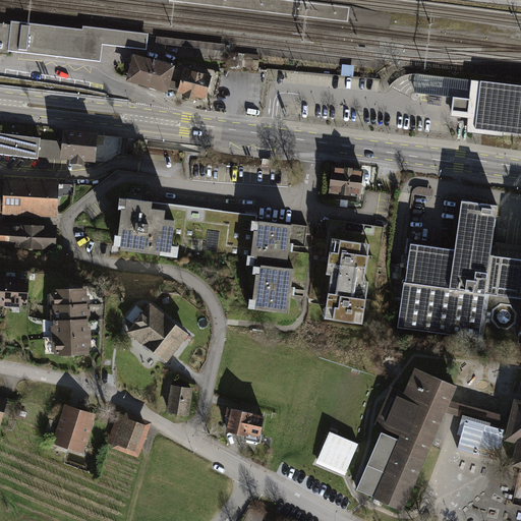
[(103,44),(147,49),(149,34),(82,25),(82,29),(11,20),(10,24),(12,24),(12,22),(85,31),(83,45),(81,58),(9,50),(9,51),(101,62),(103,44)]
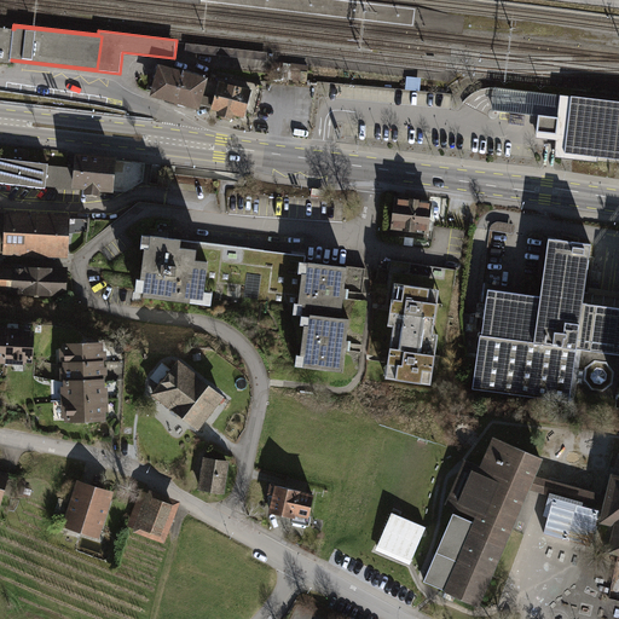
[(15,29),(12,29),(0,28),(0,62),(11,64),(11,61),(11,59),(97,69),(99,53),(102,36),(15,27),(15,29)]
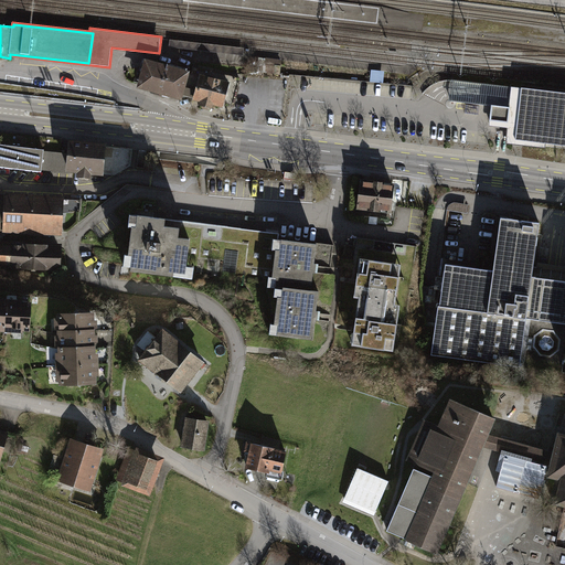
[(244,49),(170,40),(169,46),(243,55),(244,49)]
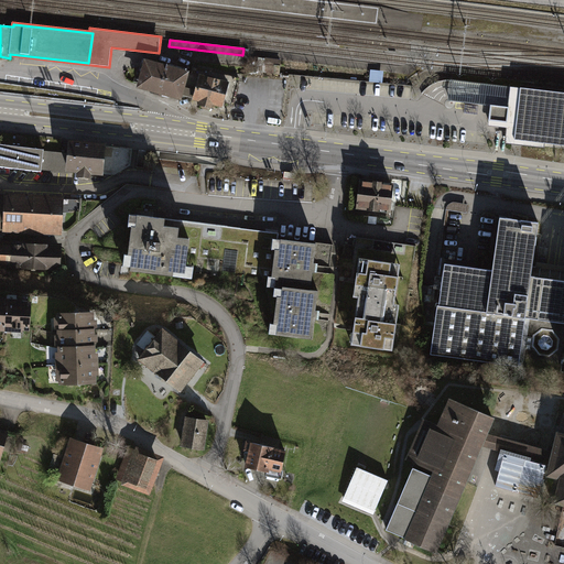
[(137,87),(182,99),(183,94),(185,86),(190,69),(144,57),(137,87)]
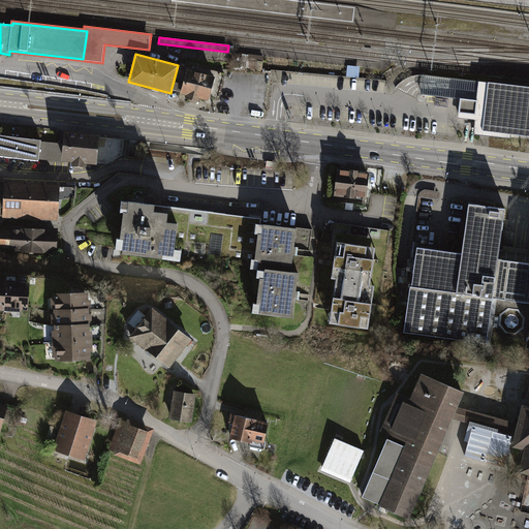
[(182,91),(181,93),(187,94),(186,98),(199,101),(199,98),(210,100),(216,75),(187,68),(183,84),(182,91)]
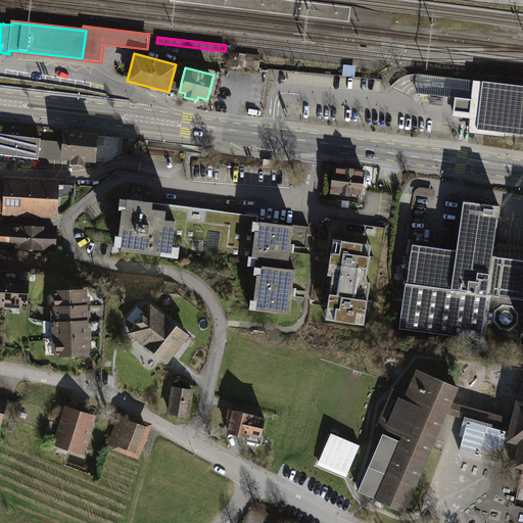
[(180,90),(181,83),(172,80),(170,87),(180,90)]
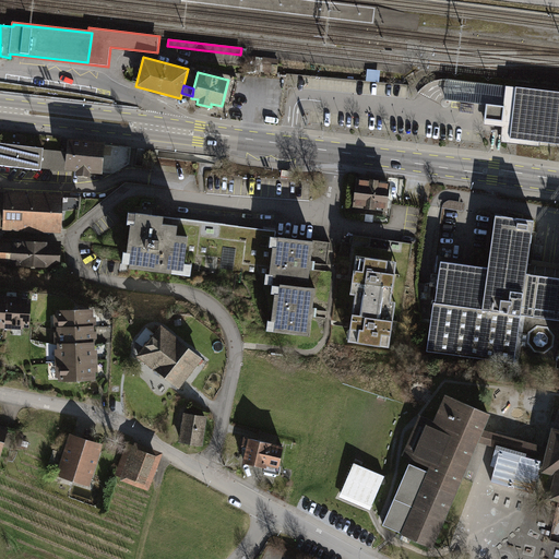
[(558,92),(507,86),(504,108),(488,107),(486,123),(503,126),(502,142),(558,147),(558,92)]
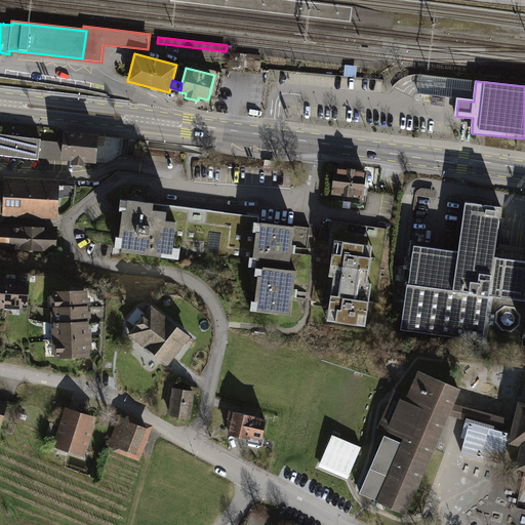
[(64,143),(62,161),(97,164),(101,134),(65,131),(64,143)]
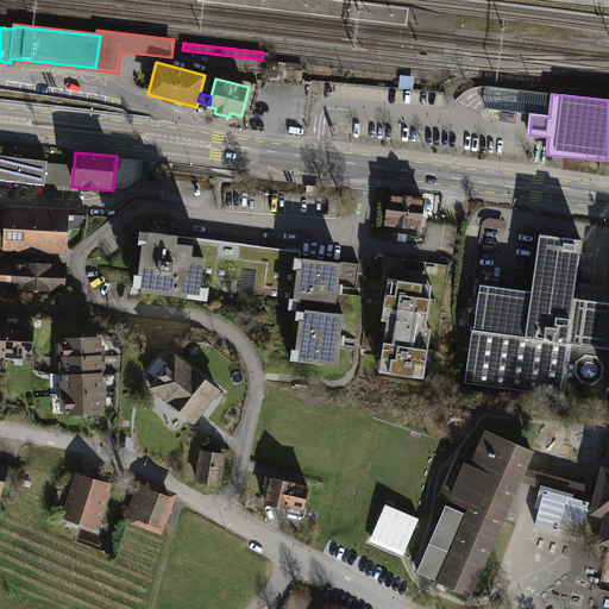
[(45,162),(0,157),(0,179),(71,187),(74,165),(45,162)]
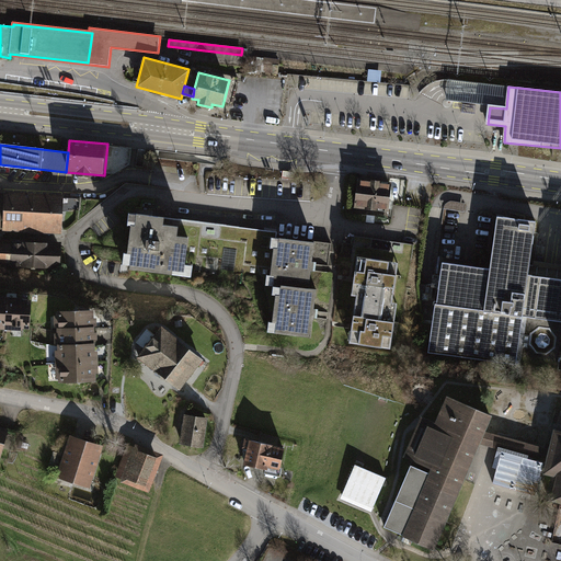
[(389,184),(359,181),(356,206),(387,209),(389,184)]
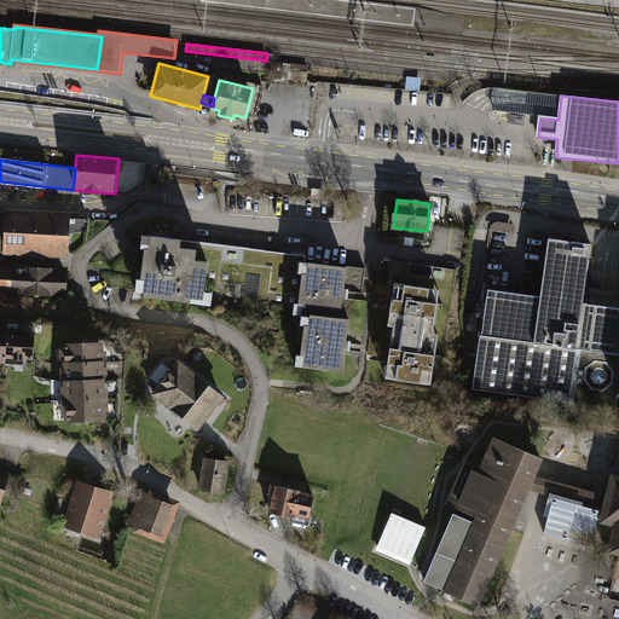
[(70,218),(0,213),(0,256),(1,256),(4,232),(69,236),(70,218)]
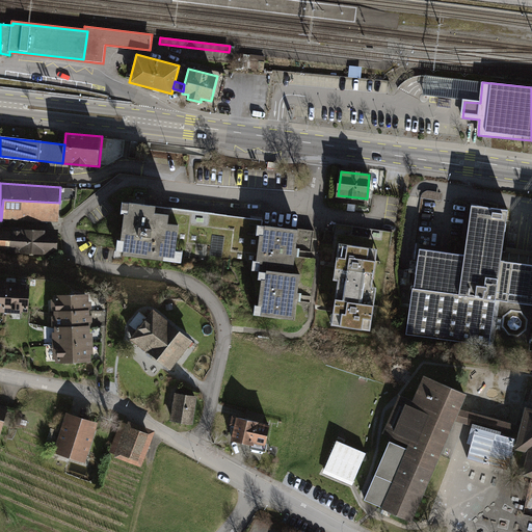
[(59,204),(4,200),(2,217),(58,221),(59,204)]
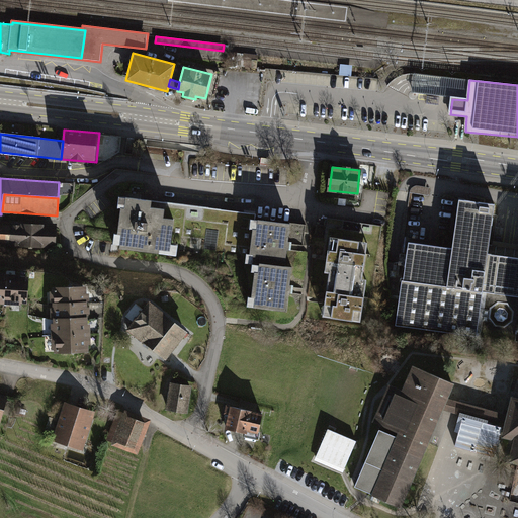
[(164,202),(163,209),(151,207),(151,200),(126,197),(124,207),(121,207),(117,234),(121,234),(119,248),(159,253),(159,249),(170,250),(170,248),(204,252),(207,230),(209,230),(210,221),(210,217),(208,216),(209,207),(164,202)]
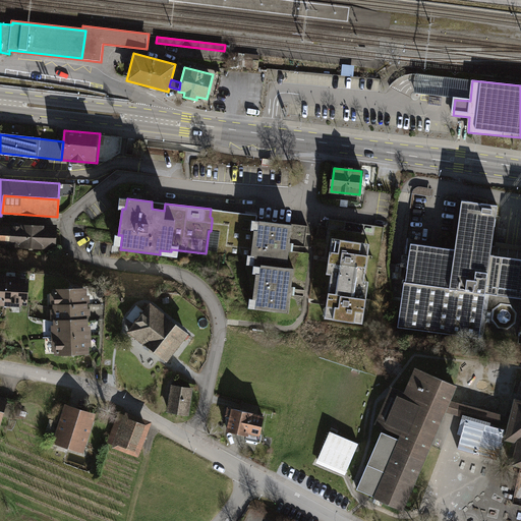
[(416,242),(404,328),(484,339),(489,299),(520,303),(520,259),(493,255),(500,210),(466,205),(459,248),(416,242)]
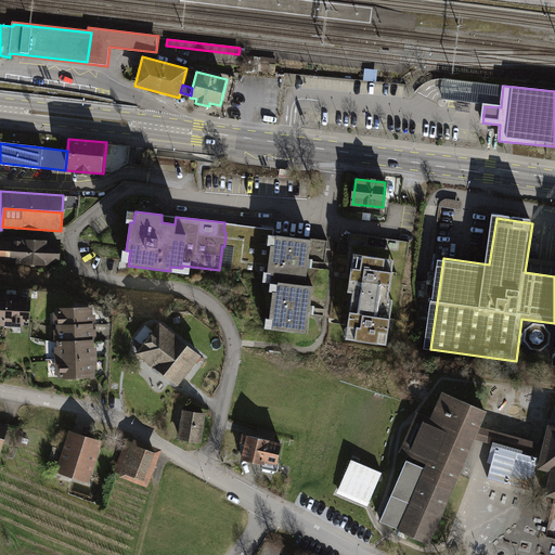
[(226,236),(224,246),(233,247),(231,272),(268,276),(269,272),(273,235),(274,229),(236,224),(234,237),(226,236)]
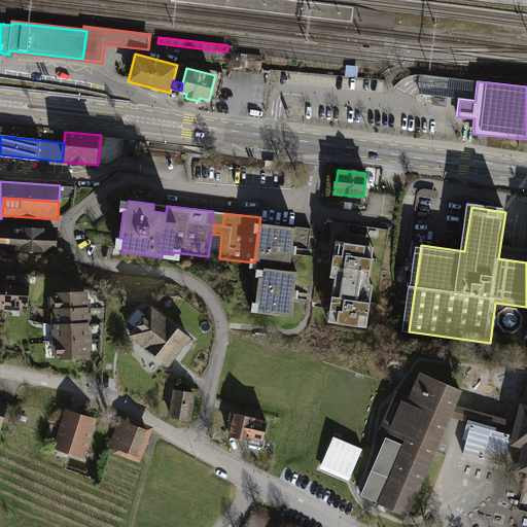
[(349,234),(350,222),(335,221),(334,233),(349,234)]
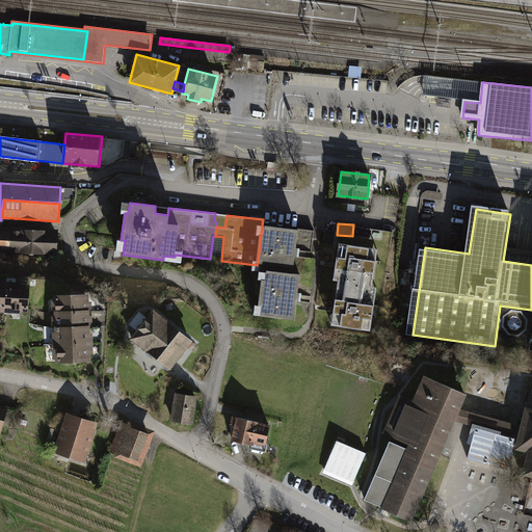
[(262,225),(258,261),(260,261),(259,271),(266,272),(266,270),(292,273),(295,256),(311,258),(314,231),(296,229),(296,230),(262,225)]
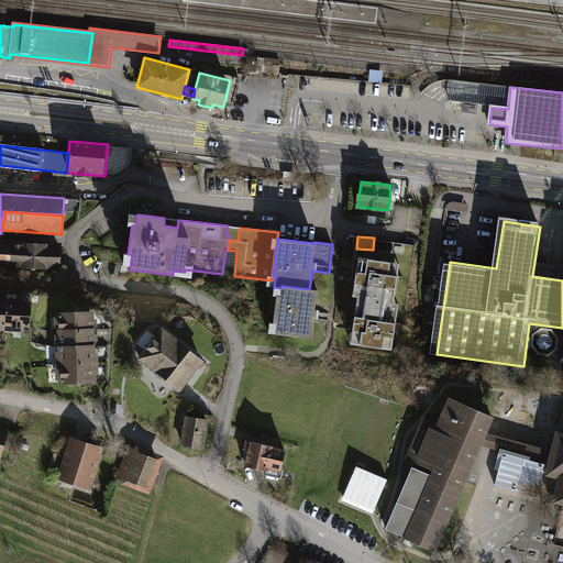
[(63,244),(0,240),(0,266),(61,271),(63,244)]
